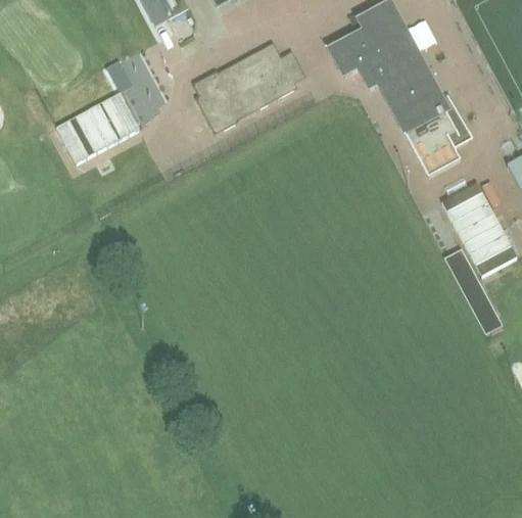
[(157,0),(168,19),(187,8),(183,0),(157,0)]
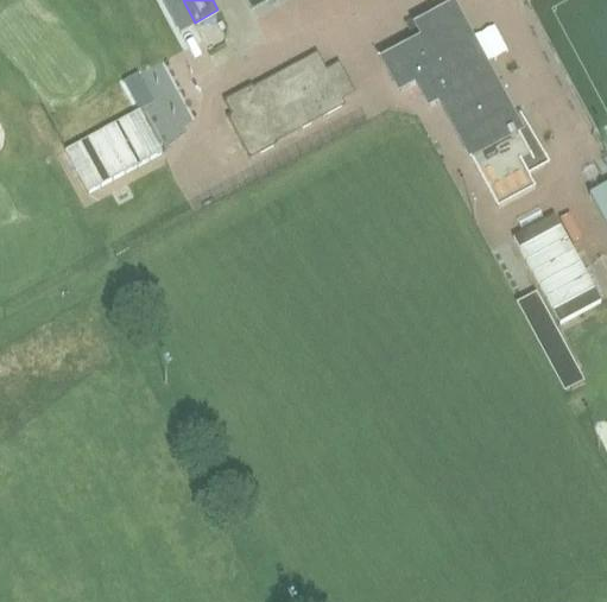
[(399,88),(416,78),(429,102),(438,97),(497,204),(535,184),(528,172),(549,162),(519,107),(509,113),(453,7),(438,16),(434,7),(422,13),(427,21),(412,30),(419,42),(385,61),(399,88)]
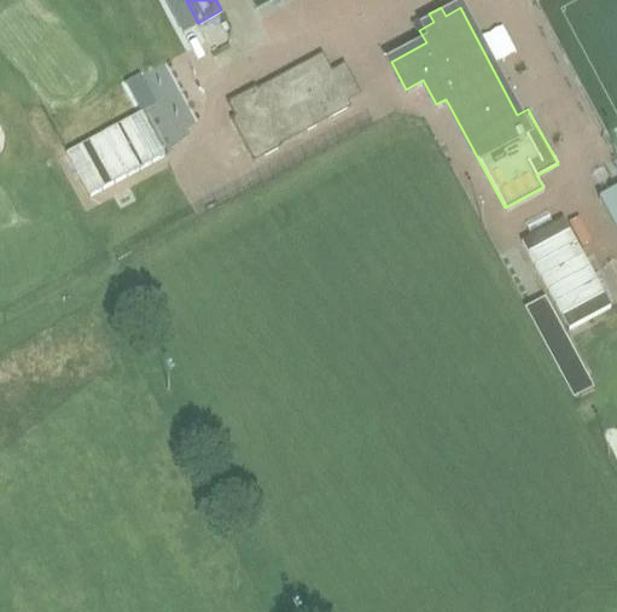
[(348,98),(361,91),(344,62),(332,68),(322,51),(257,86),(255,83),(227,99),(236,114),(231,116),(254,158),(281,144),(280,141),(350,104),(348,98)]
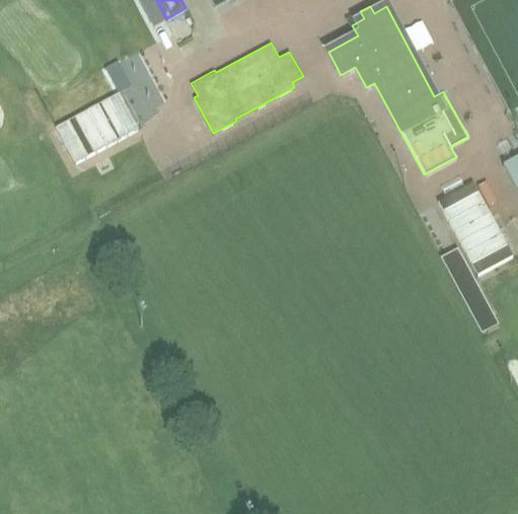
[(167,64),(128,84),(135,97),(174,78),(167,64)]
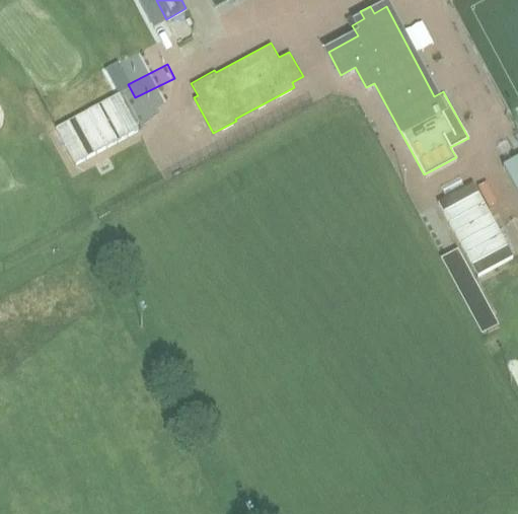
[(137,127),(118,92),(55,126),(74,161),(137,127)]
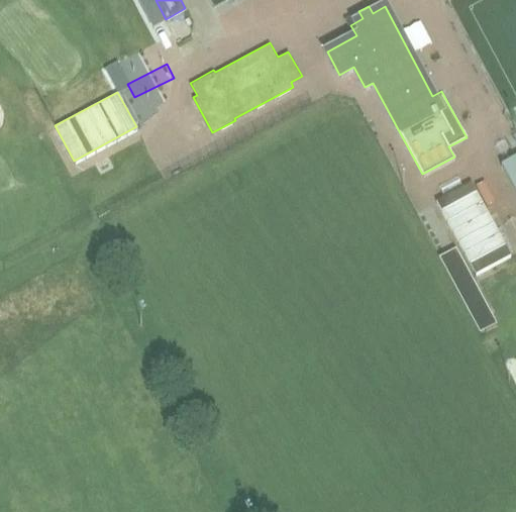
[(515,139),(510,129),(503,133),(514,156),(500,163),(515,193),(515,139)]
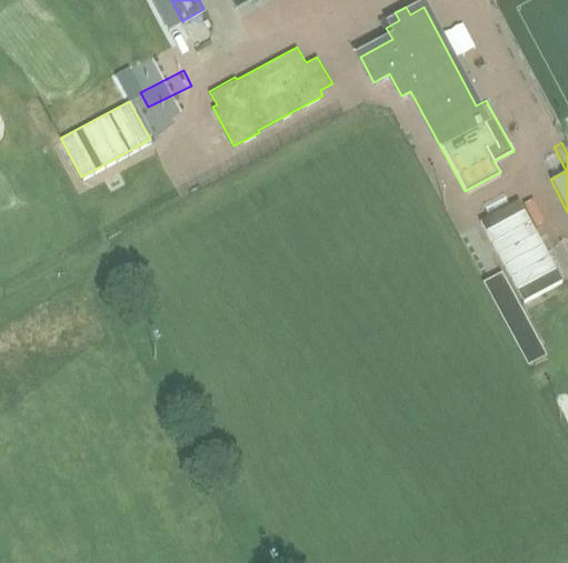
[(518,197),(479,218),(522,299),(561,278),(518,197)]
